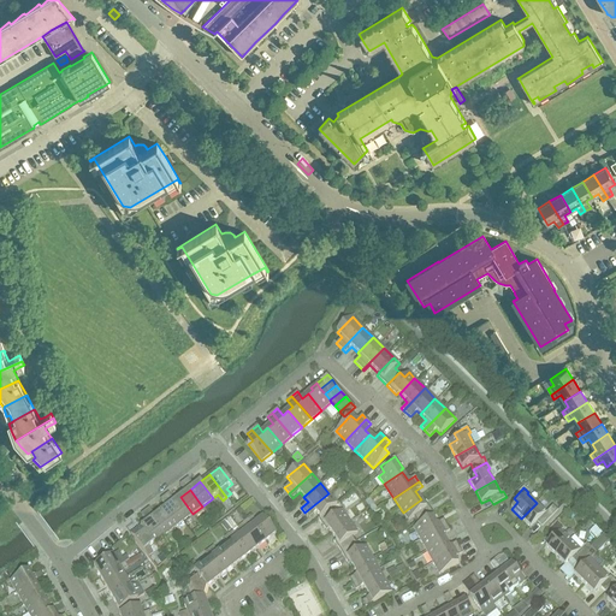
[(320,517),(332,508),(337,503),(329,493),(304,513),(309,517),(317,513),(320,517)]
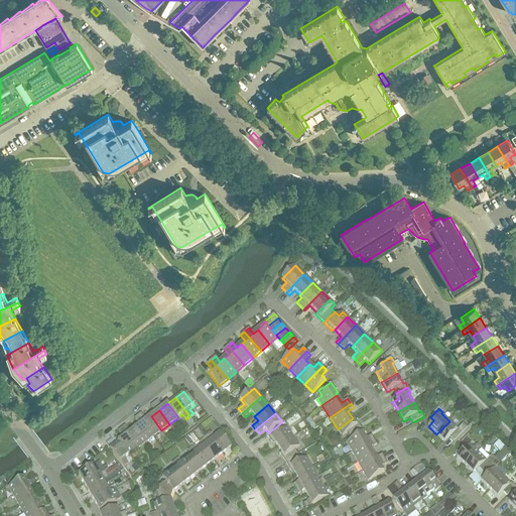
[(161,430),(151,416),(143,422),(153,436),(161,430)]
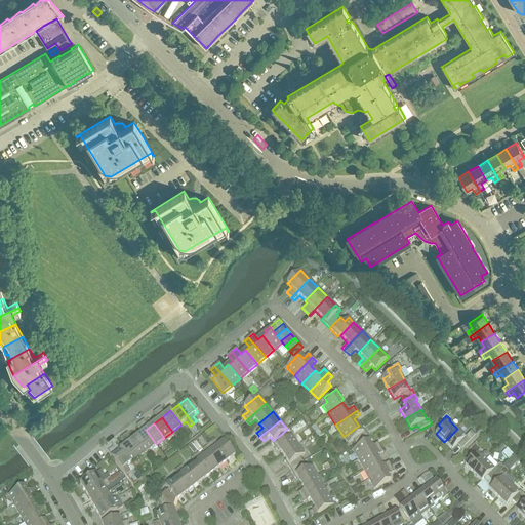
[(369,437),(362,427),(360,428),(359,426),(344,437),(348,443),(353,440),(356,445),(369,437)]
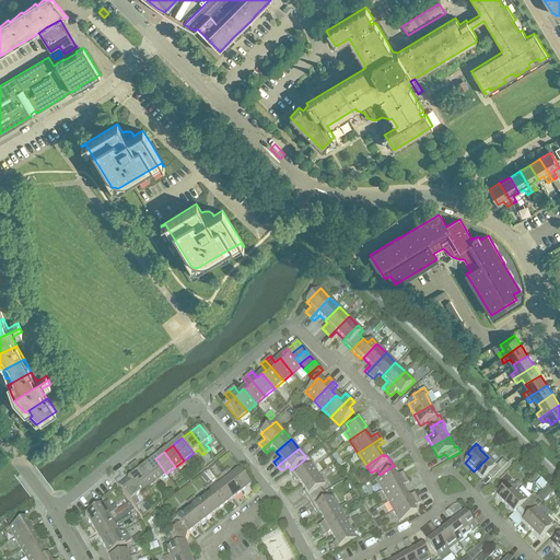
[(493,478),(508,464),(502,459),(497,466),(488,457),(474,471),(482,480),(489,474),(493,478)]
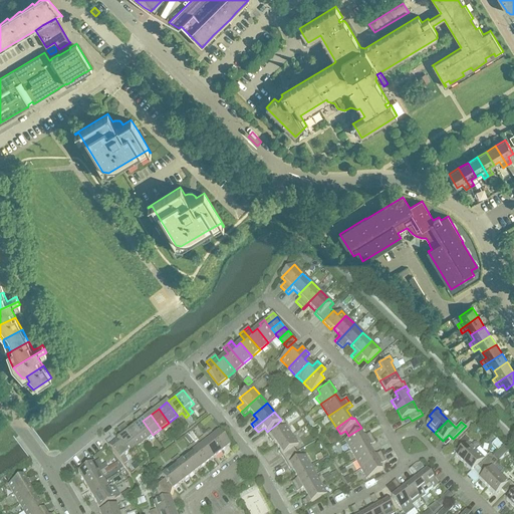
[(153,435),(143,421),(134,427),(145,441),(153,435)]
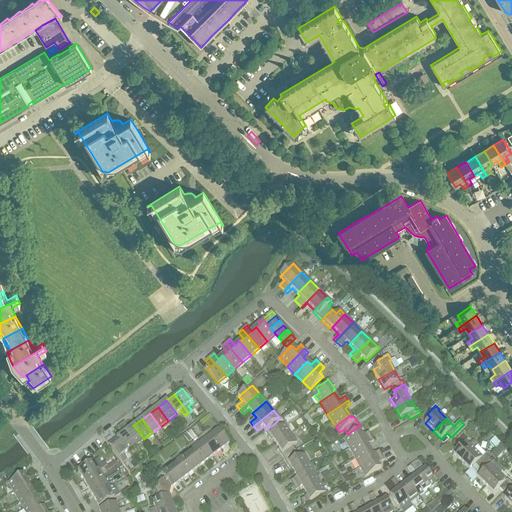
[(276,444),(291,434),(285,424),(280,427),(276,422),(266,430),(264,431),(271,441),(273,440),(276,444)]
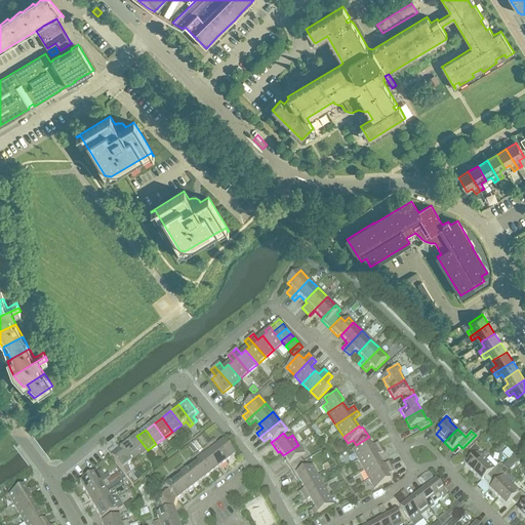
[(148,450),(136,436),(128,442),(139,456),(148,450)]
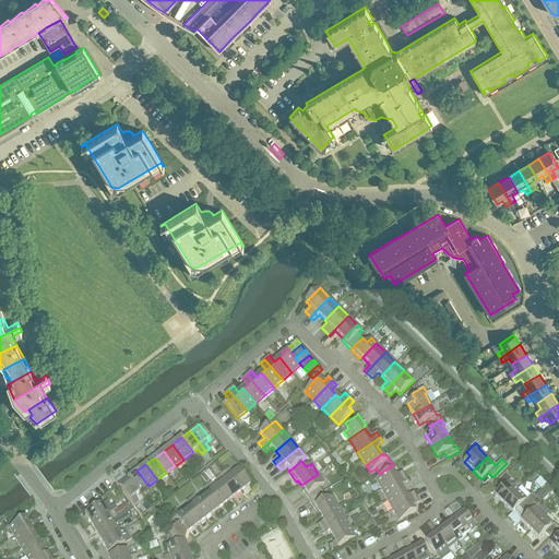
[(229,468),(225,472),(241,492),(250,485),(239,470),(233,474),(229,468)]
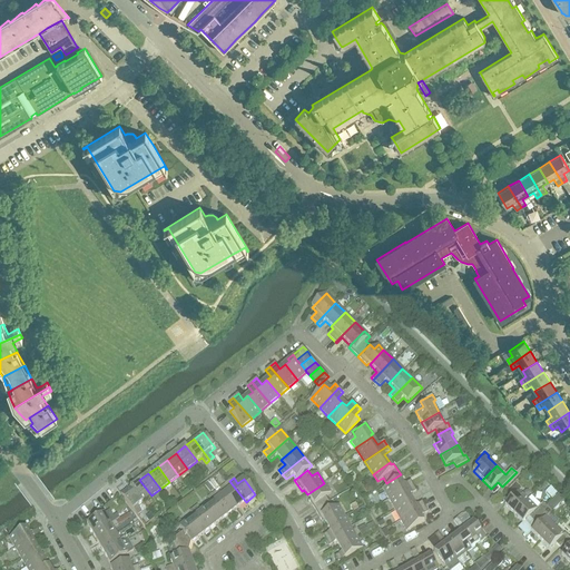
[(389,500),(413,485),(411,481),(403,484),(401,479),(383,489),(389,500)]
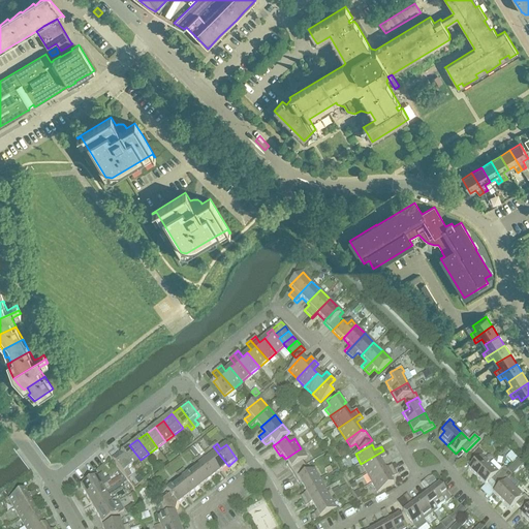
[(141,460),(129,445),(121,453),(132,467),(141,460)]
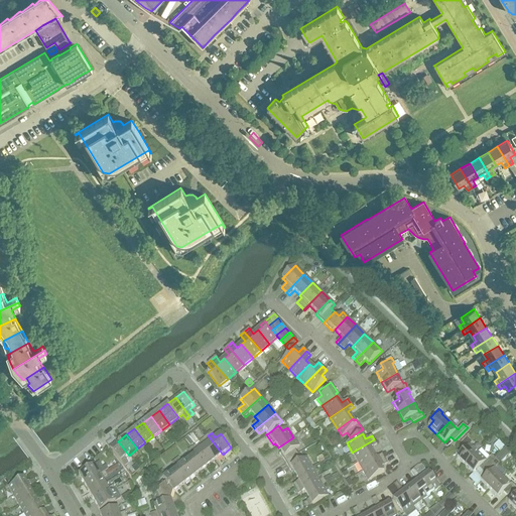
[(204,446),(215,461),(223,455),(208,435),(205,438),(209,443),(204,446)]
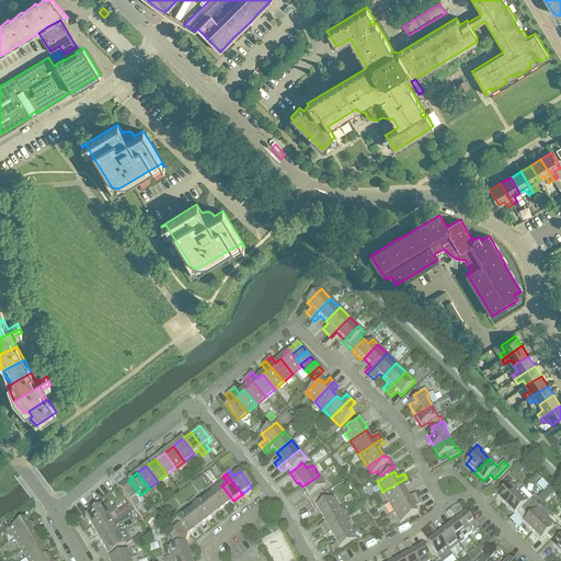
[(324,494),(321,489),(325,485),(319,476),(302,487),(306,491),(304,493),(311,503),(324,494)]
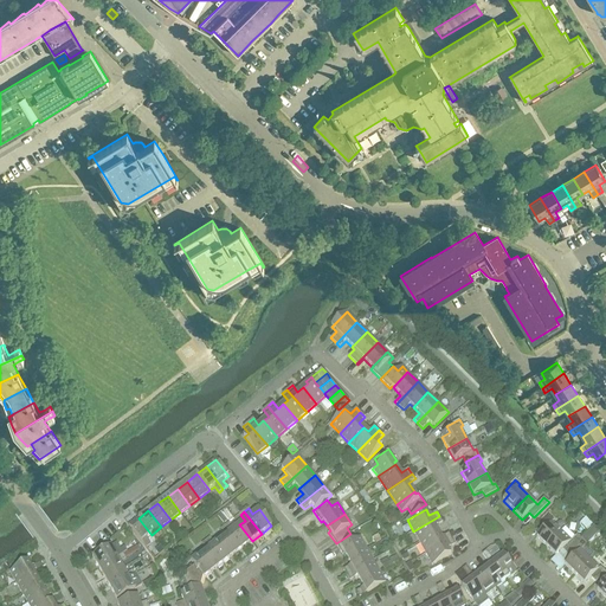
[(438,532),(436,527),(443,522),(439,516),(413,532),(419,542),(438,532)]
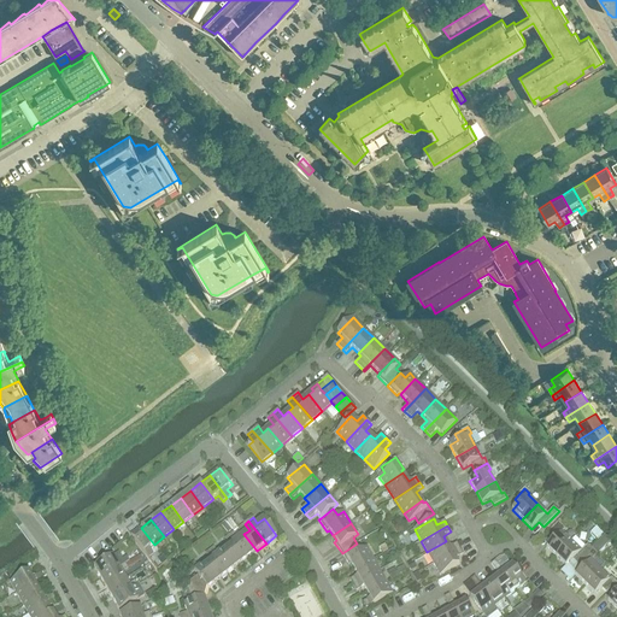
[(571,541),(562,532),(564,530),(559,526),(548,535),(553,540),(546,547),(556,557),(571,541)]
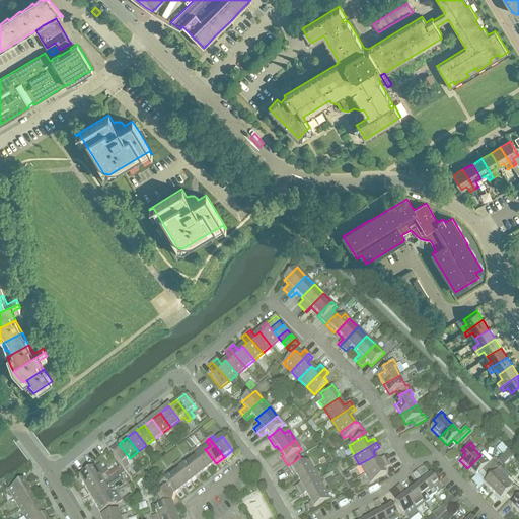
[(130,458),(119,444),(110,450),(121,464),(122,464),(126,469),(129,466),(125,461),(130,458)]
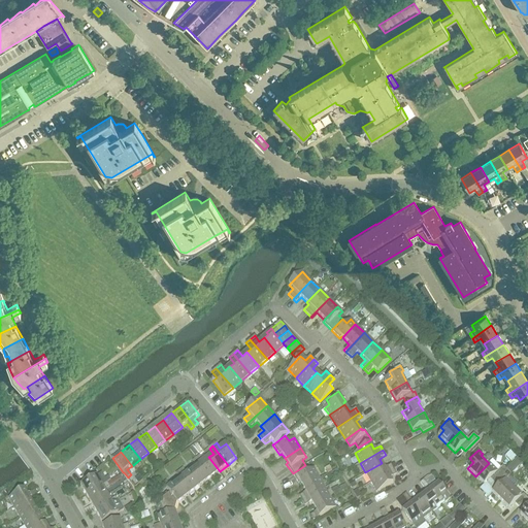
[(510,452),(504,457),(510,462),(516,457),(510,452)]
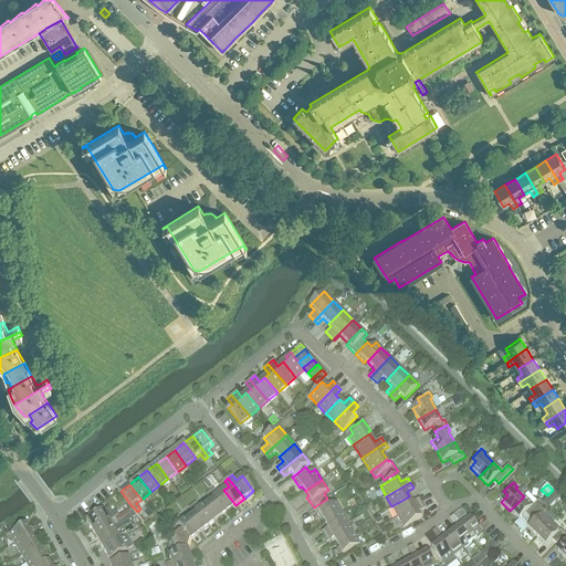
[(227,512),(236,505),(223,490),(218,494),(213,489),(210,491),(227,512)]
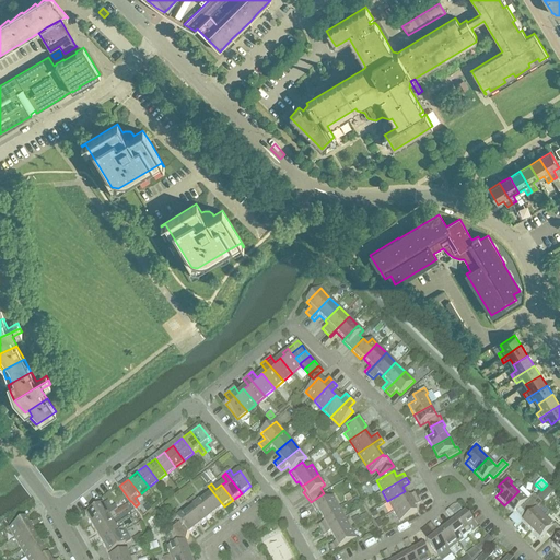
[(224,506),(208,486),(205,489),(208,494),(203,499),(216,514),(224,506)]
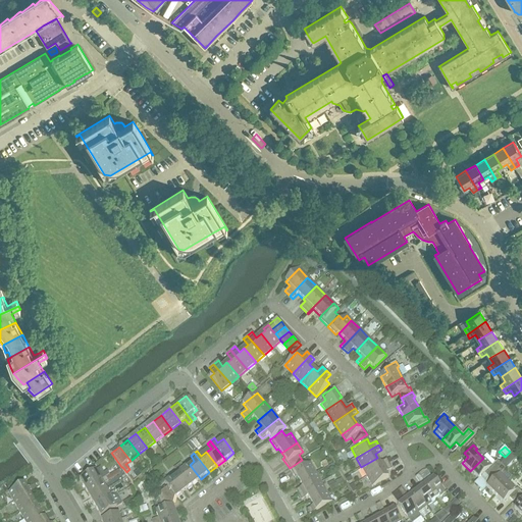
[(512,453),(501,464),(501,465),(505,469),(516,458),(512,453)]
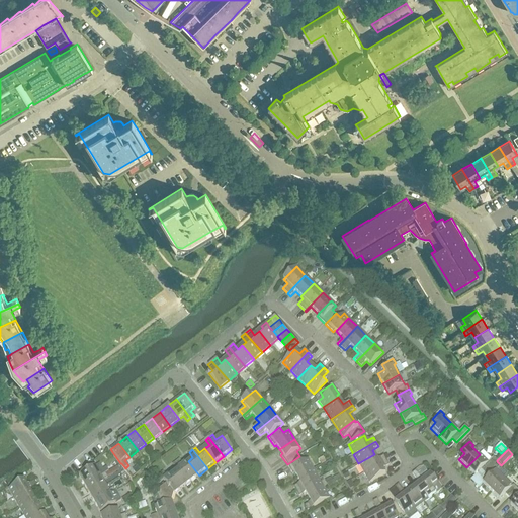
[(476,476),(481,469),(485,473),(497,461),(497,460),(493,457),(491,459),(483,451),(480,454),(466,467),(476,476)]
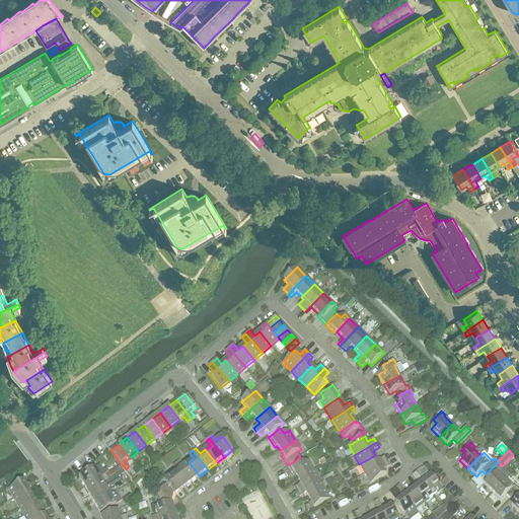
[(384,457),(378,460),(375,455),(359,464),(365,474),(387,461),(384,457)]
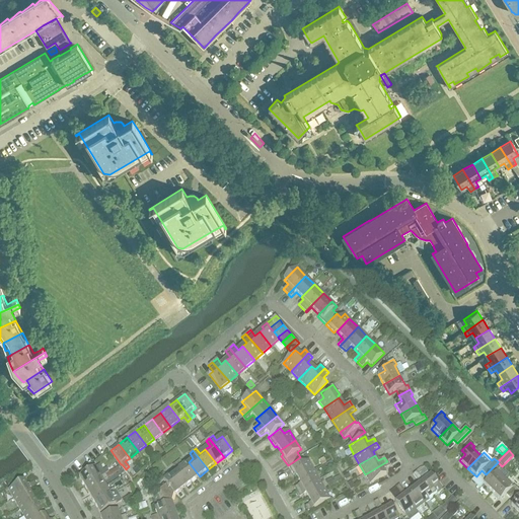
[(314,470),(308,460),(304,463),(300,457),(288,465),(293,475),(295,474),(298,479),(314,470)]
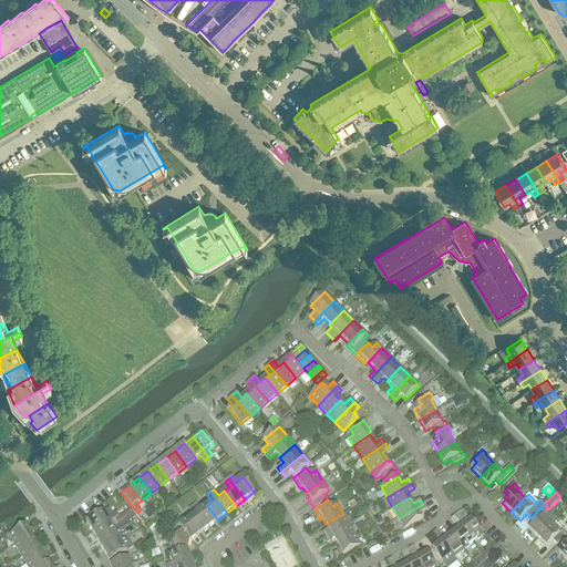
[(218,521),(206,505),(200,508),(196,503),(193,506),(208,527),(218,521)]
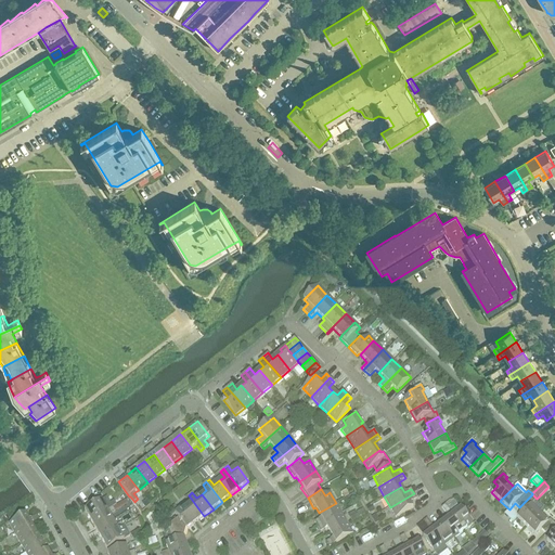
[(396,518),(413,508),(410,503),(416,499),(414,493),(390,507),(396,518)]
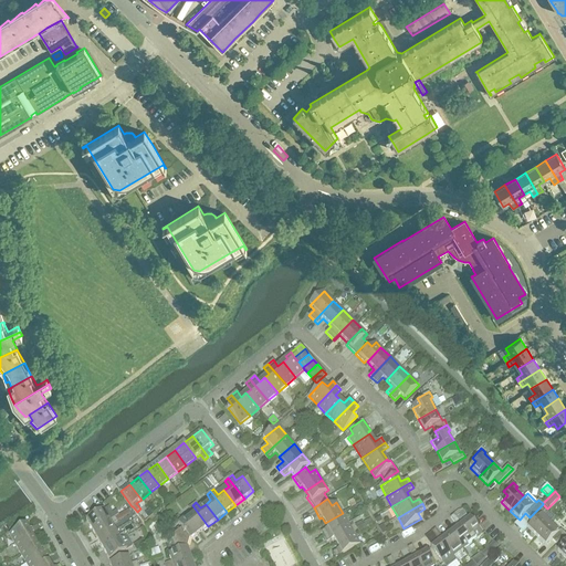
[(551,523),(542,514),(547,509),(543,504),(530,517),(534,522),(527,528),(536,537),(551,523)]
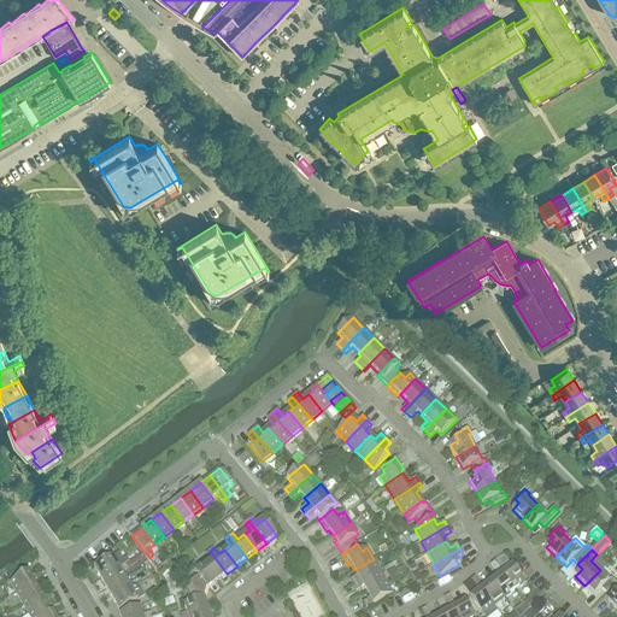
[(227,574),(210,551),(206,553),(210,559),(205,564),(217,581),(227,574)]
